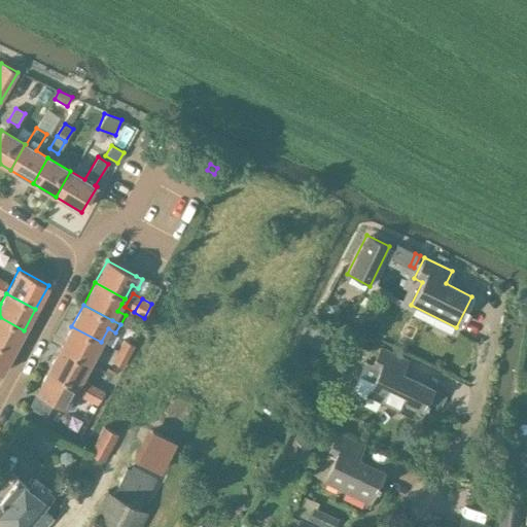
[(24,330),(0,317),(0,345),(12,352),(24,330)]
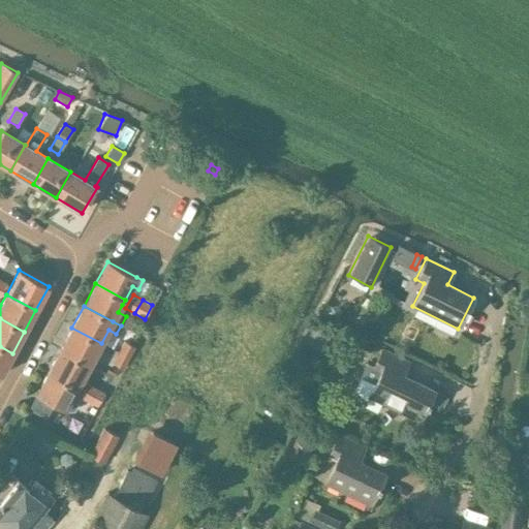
[(390,332),(378,327),(372,339),(383,344),(390,332)]
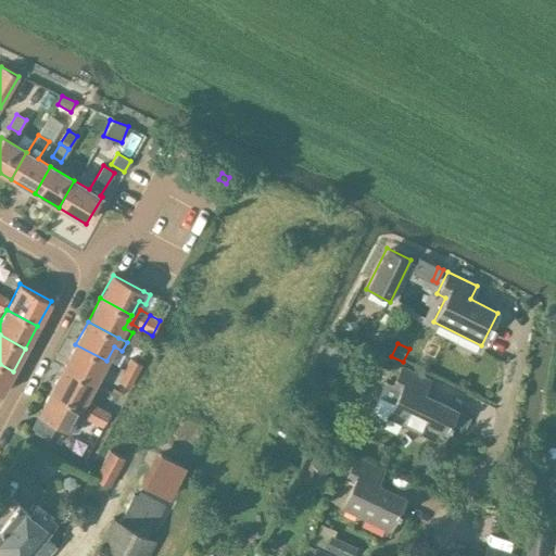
[(75,344),(63,367),(95,383),(106,361),(75,344)]
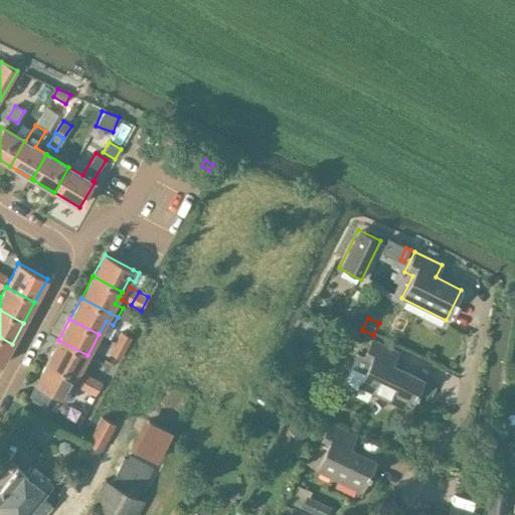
[(115,342),(126,348),(131,338),(120,332),(115,342)]
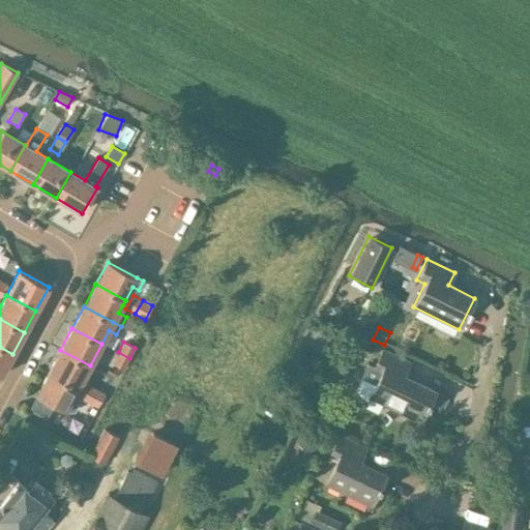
[(0,375),(1,376),(12,354),(0,347),(0,375)]
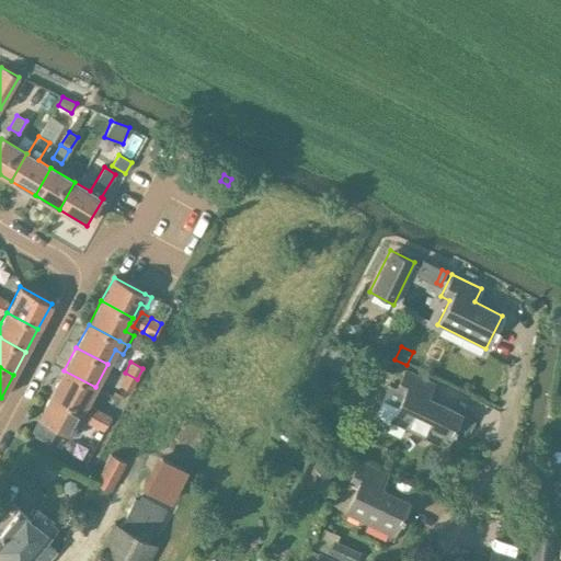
[(82,411),(95,387),(64,370),(50,395),(82,411)]
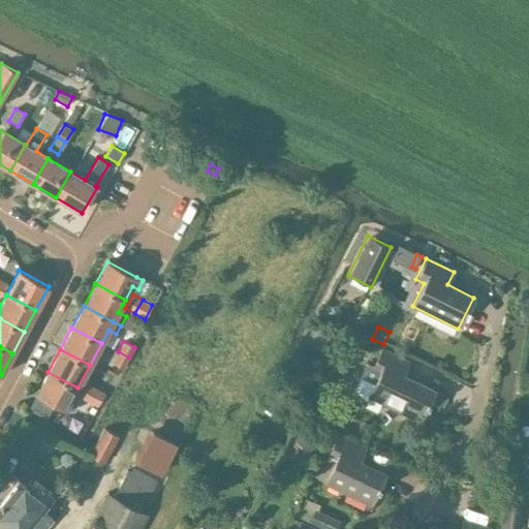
[(367,363),(352,393),(366,399),(367,396),(418,421),(433,391),(402,375),(408,363),(380,349),(372,366),(367,363)]
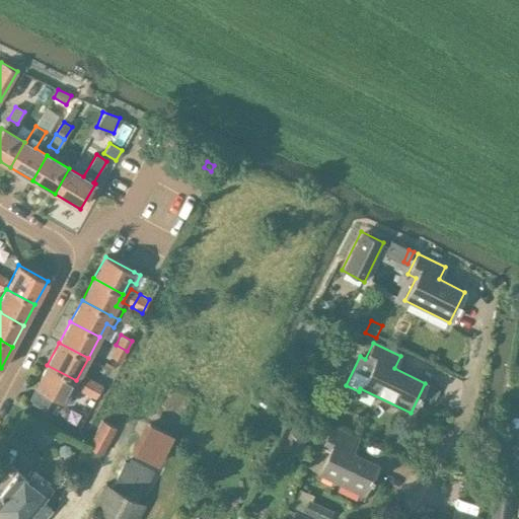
[(121,362),(127,351),(116,345),(109,356),(121,362)]
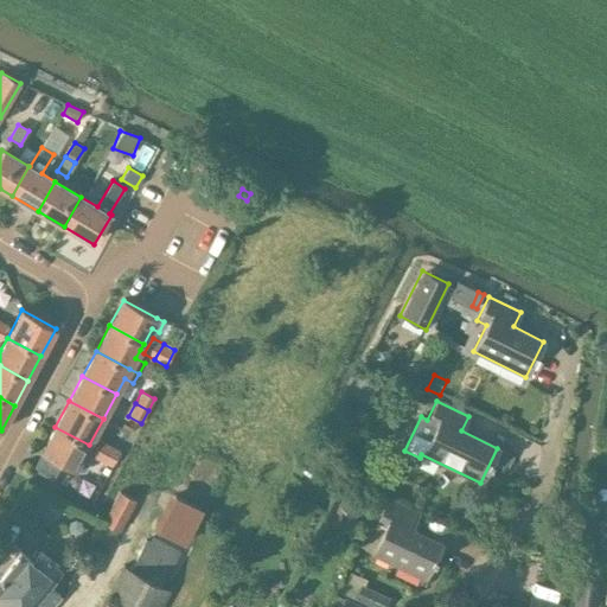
[(90,464),(81,459),(89,445),(55,427),(42,452),(75,471),(80,473),(85,471),(90,464)]
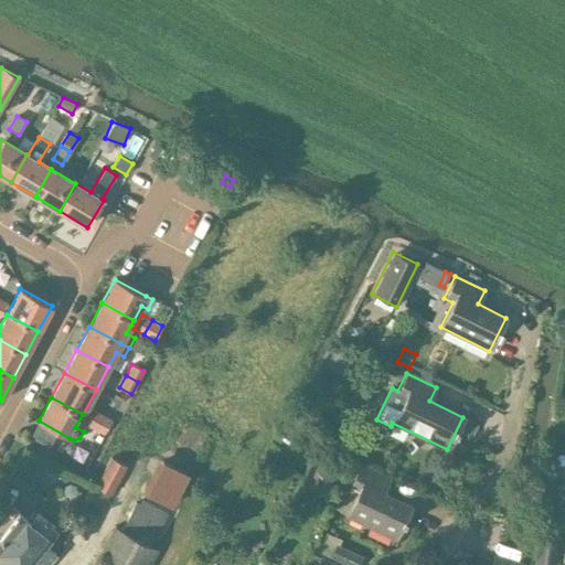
[(84,424),(94,429),(102,414),(92,408),(84,424)]
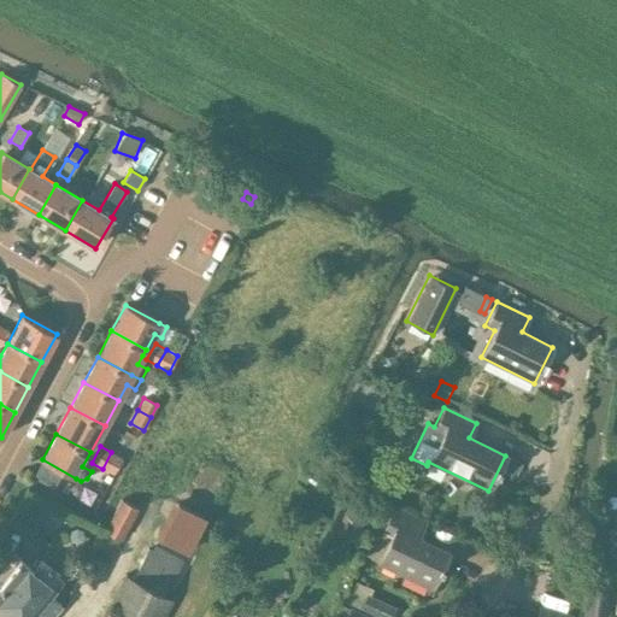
[(111,452),(103,469),(113,474),(122,458),(111,452)]
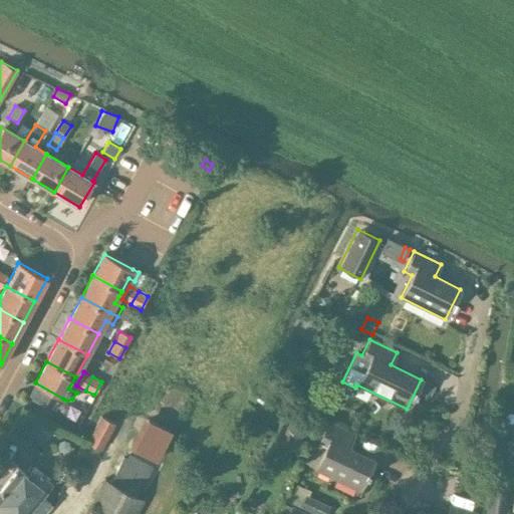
[(101,450),(115,422),(101,415),(87,443),(101,450)]
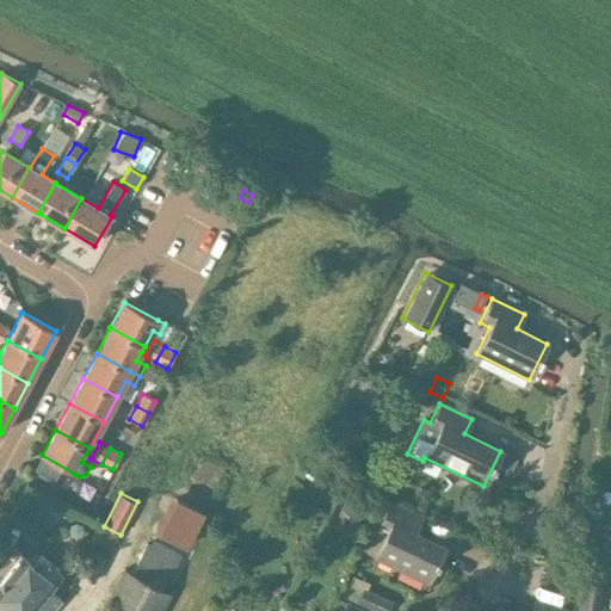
[(152,531),(185,545),(202,508),(167,494),(152,531)]
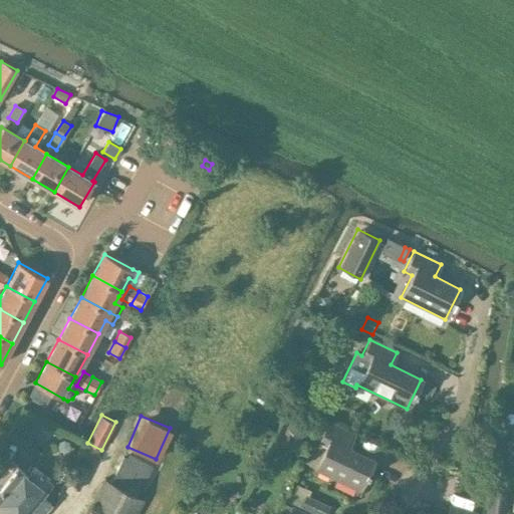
[(27,418),(21,428),(37,438),(43,428),(27,418)]
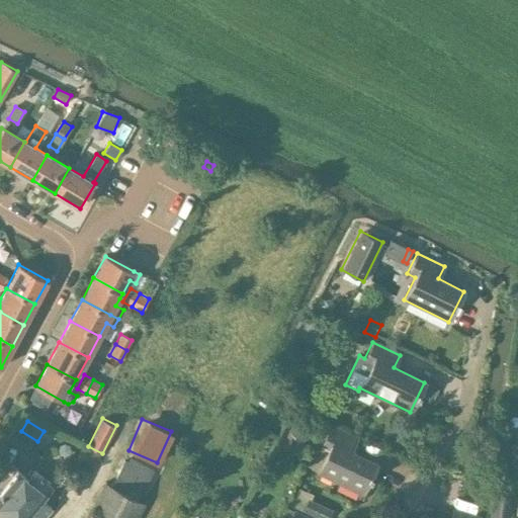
[(331,427),(323,444),(322,445),(329,448),(318,472),(362,494),(376,463),(351,451),(357,439),(331,427)]
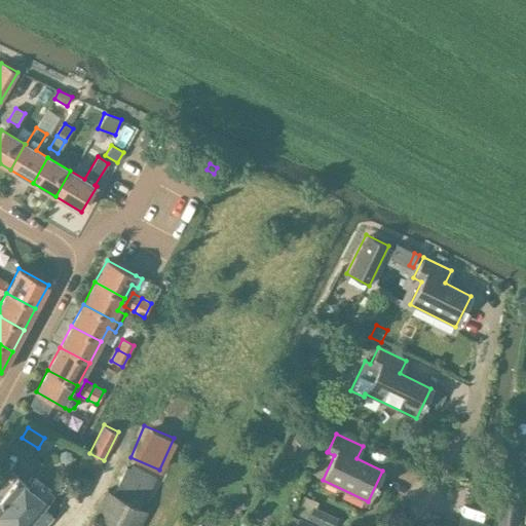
[(126,466),(112,494),(141,509),(156,478),(132,464),(129,468),(126,466)]
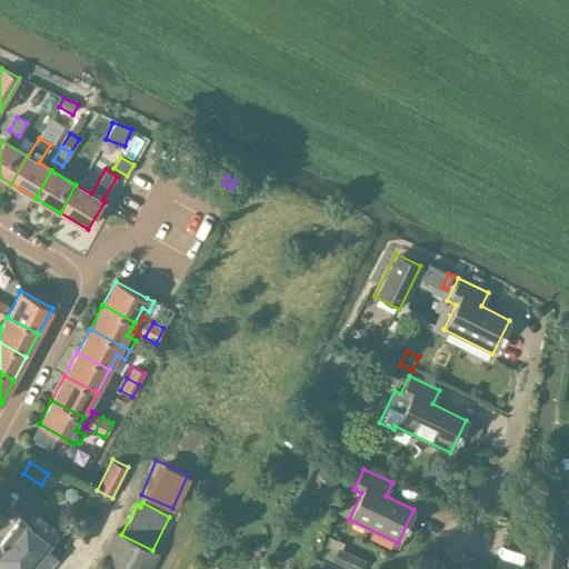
[(20,519),(0,543),(0,557),(15,568),(47,568),(56,558),(46,550),(51,542),(59,533),(38,517),(30,527),(20,519)]
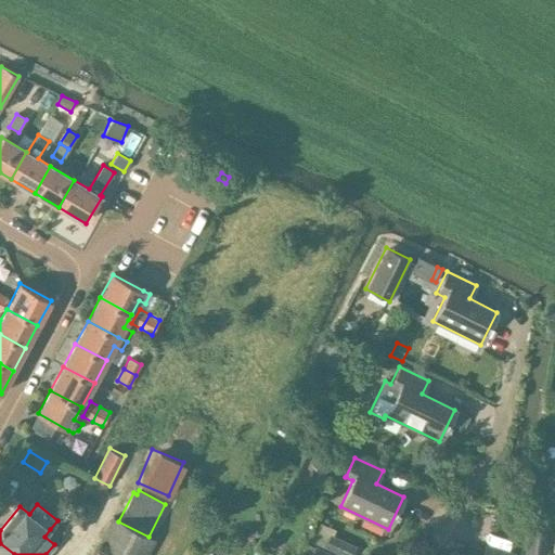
[(149,537),(118,521),(113,518),(101,539),(93,554),(146,554),(155,540),(149,537)]
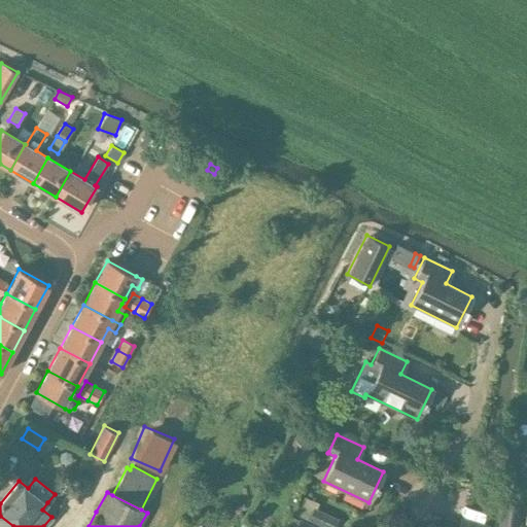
[(295,515),(308,520),(322,526),(335,526),(339,519),(310,505),(312,501),(304,497),(295,515)]
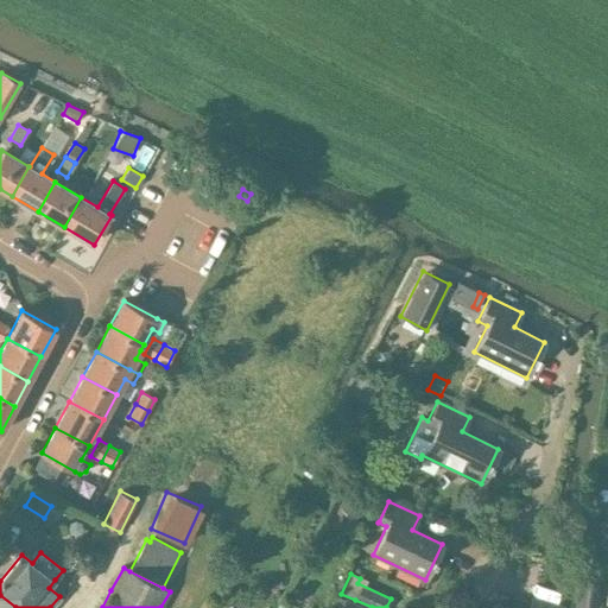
[(208,596),(198,607),(216,607),(220,603),(208,596)]
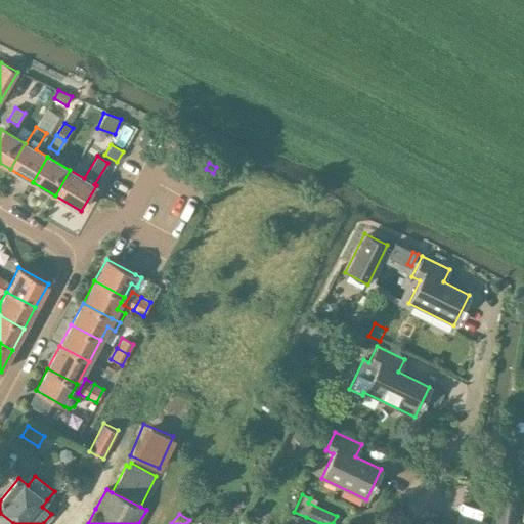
[(485,523),(486,523),(460,515),(455,523),(440,523),(427,520),(426,523),(485,523)]
